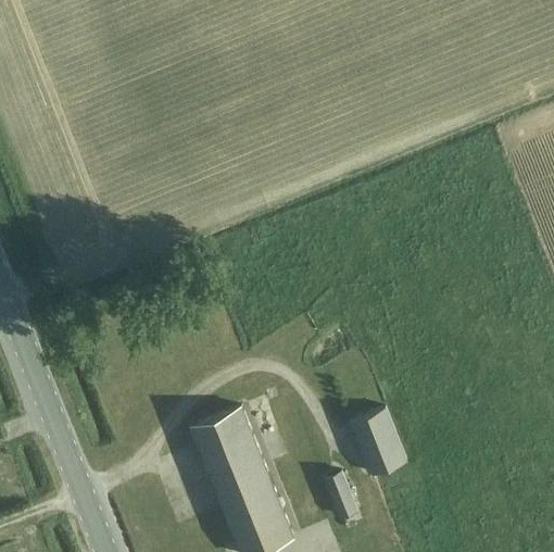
[(244,408),(193,429),(242,551),(260,551),(297,537),(244,408)]
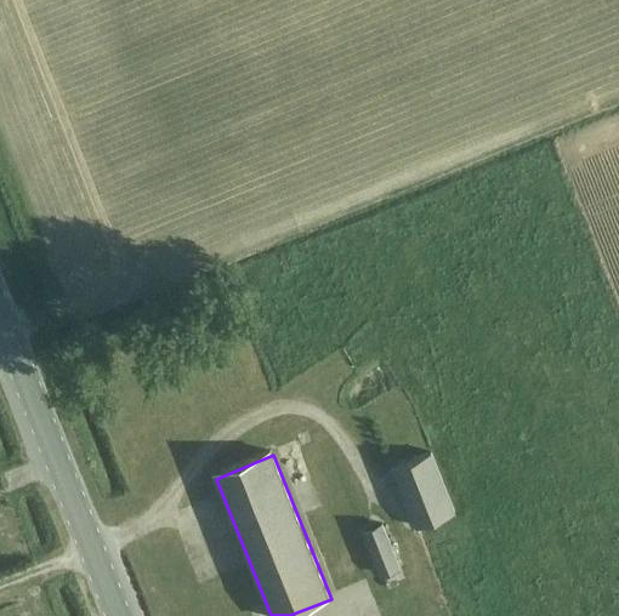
[(433,457),(395,472),(418,531),(456,517),(433,457)]
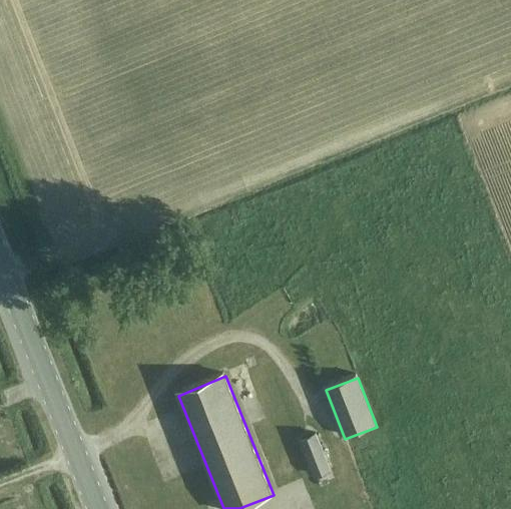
[(237,385),(244,400),(253,396),(247,381),(237,385)]
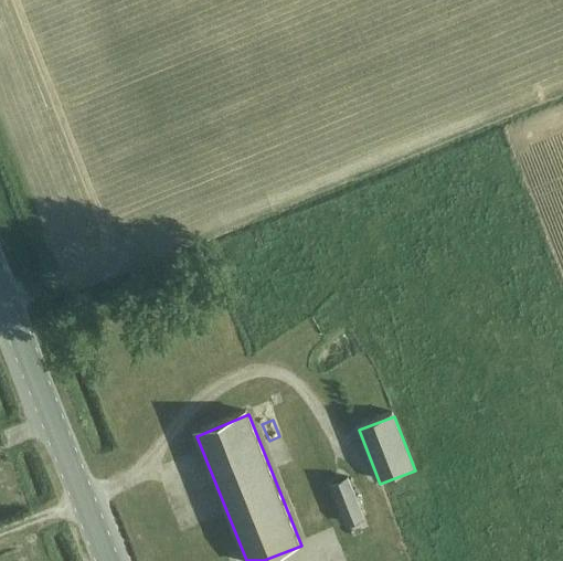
[(332,488),(349,527),(365,520),(350,482),(332,488)]
